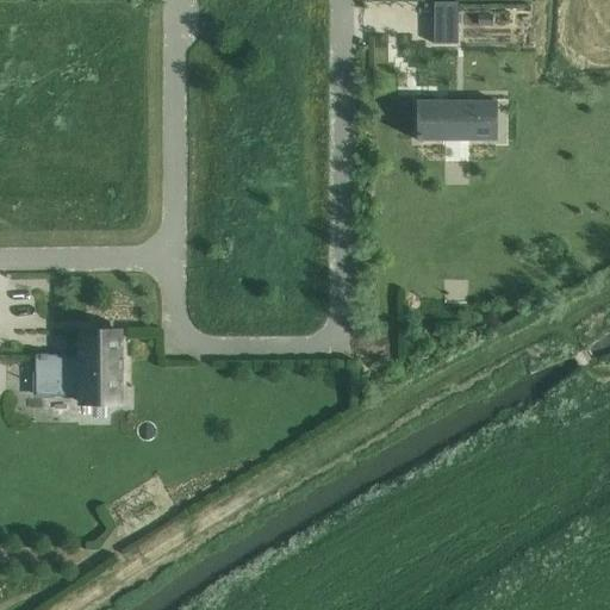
[(434,1),(434,43),(458,43),(458,1),(434,1)]
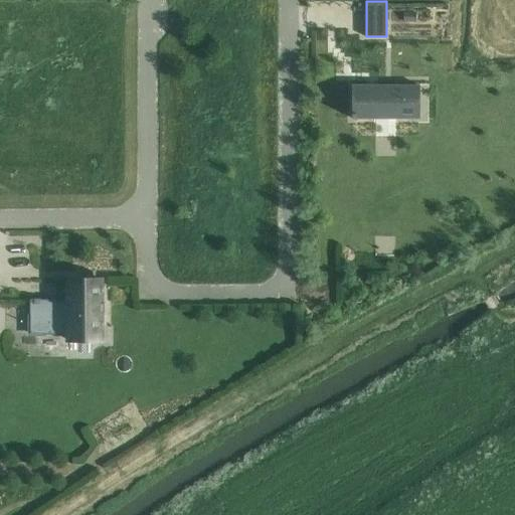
[(351,84),(351,118),(419,119),(419,84),(351,84)]
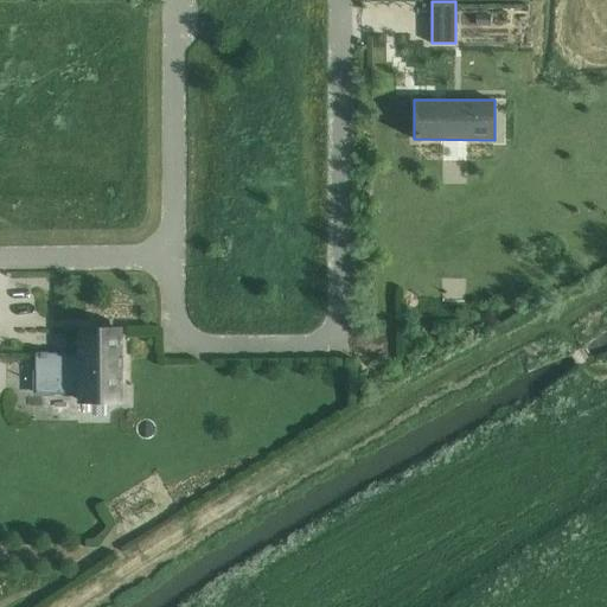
[(65,352),(36,352),(36,393),(78,394),(78,401),(121,401),(121,377),(123,377),(123,368),(121,368),(121,330),(78,330),(78,356),(65,356),(65,352)]
